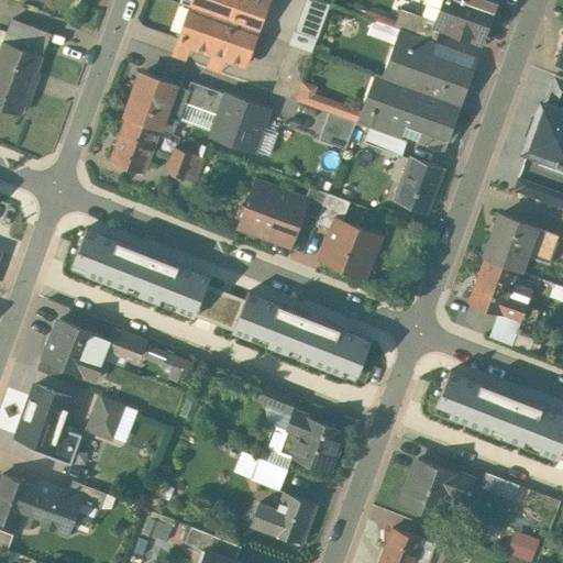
[(268,0),(196,0),(194,8),(189,7),(257,32),(268,0)]
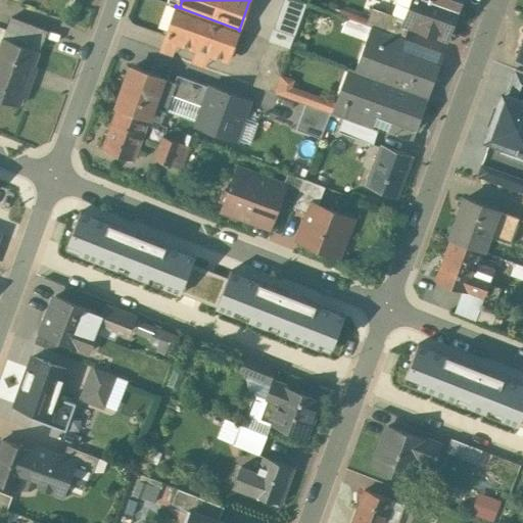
[(305,4),(295,0),(282,0),(273,29),(294,37),(305,4)]
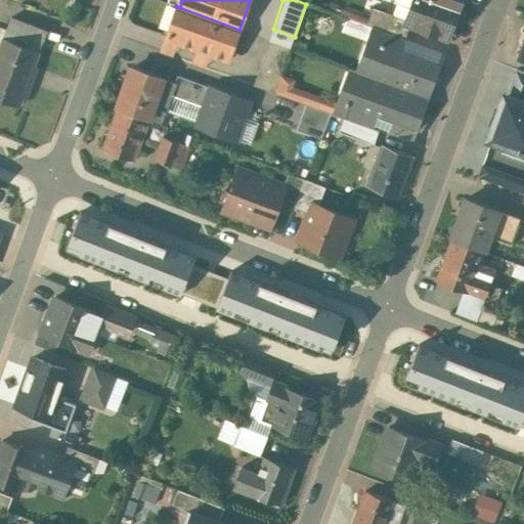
[(397,0),(393,14),(406,19),(412,0),(397,0)]
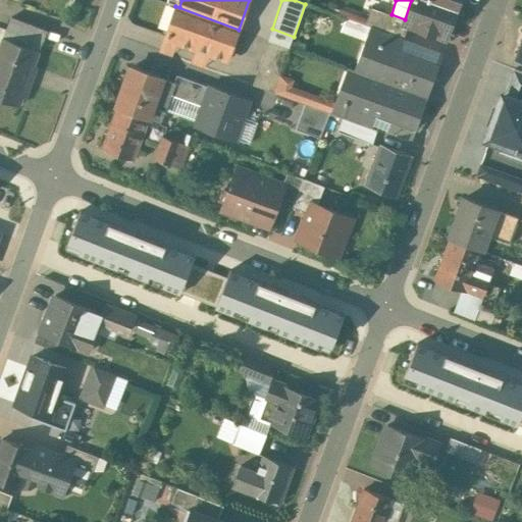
[(455,10),(427,0),(411,0),(405,19),(403,23),(408,25),(445,39),(455,10)]
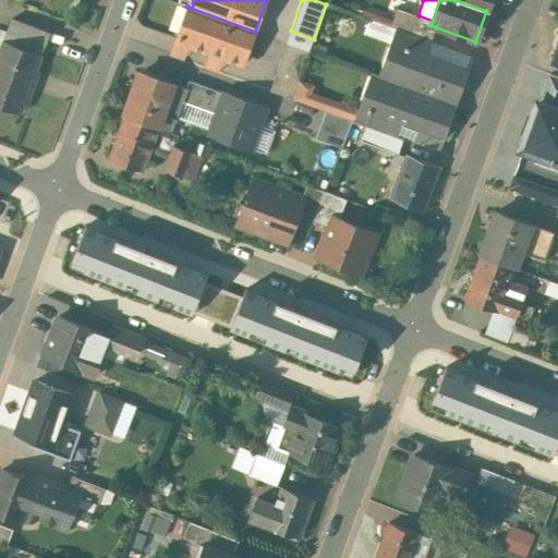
[(457,0),(486,11),(489,0),(457,0)]
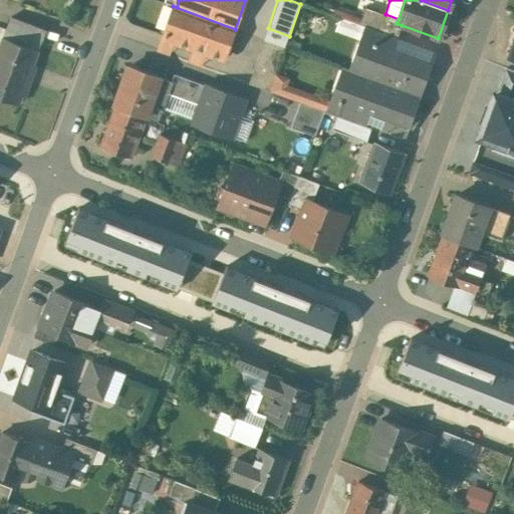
[(235,29),(173,6),(172,7),(176,8),(168,32),(166,31),(165,36),(162,35),(224,58),(235,29)]
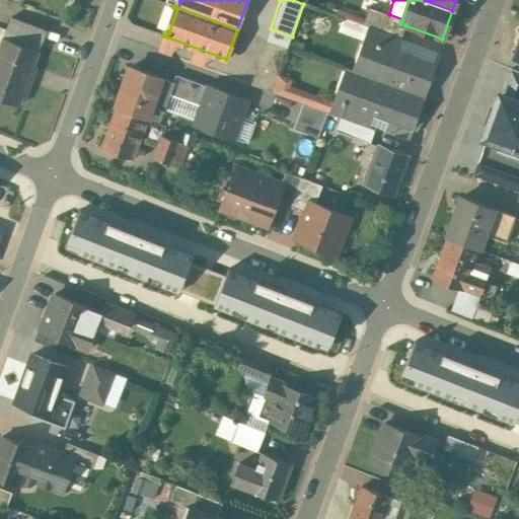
[(389,14),(369,7),(362,24),(368,26),(400,39),(405,25),(400,23),(402,19),(389,14)]
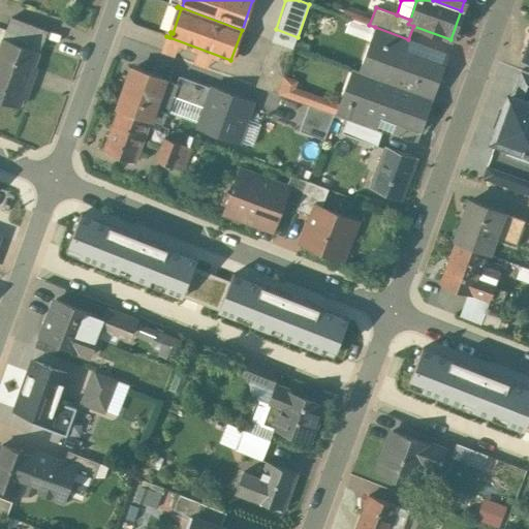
[(47,30),(11,18),(4,37),(0,48),(0,98),(19,105),(22,97),(26,99),(37,69),(33,67),(47,30)]
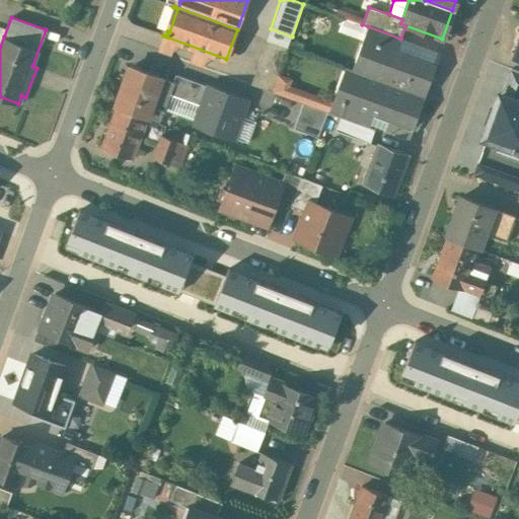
[(400,39),(368,26),(363,40),(377,45),(378,43),(396,50),(400,39)]
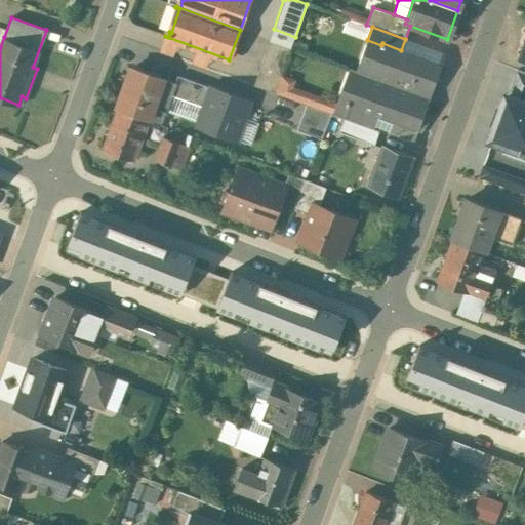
[(291,48),(270,40),(260,66),(282,74),(291,48)]
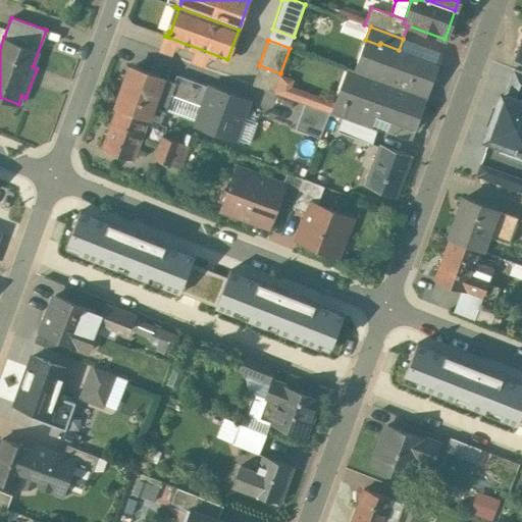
[(399,50),(380,43),(379,45),(368,76),(425,97),(437,63),(399,50)]
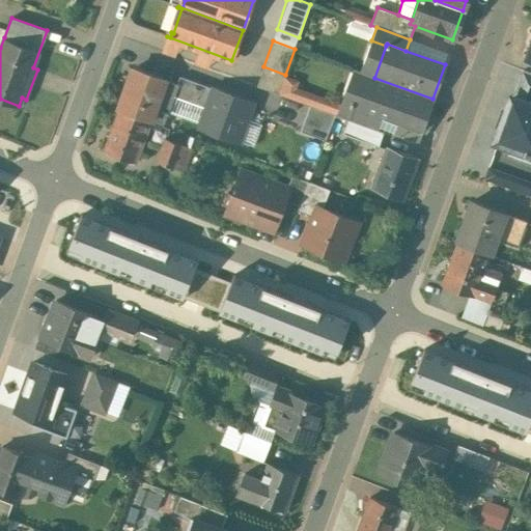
[(285,75),(263,66),(256,86),(278,94),(285,75)]
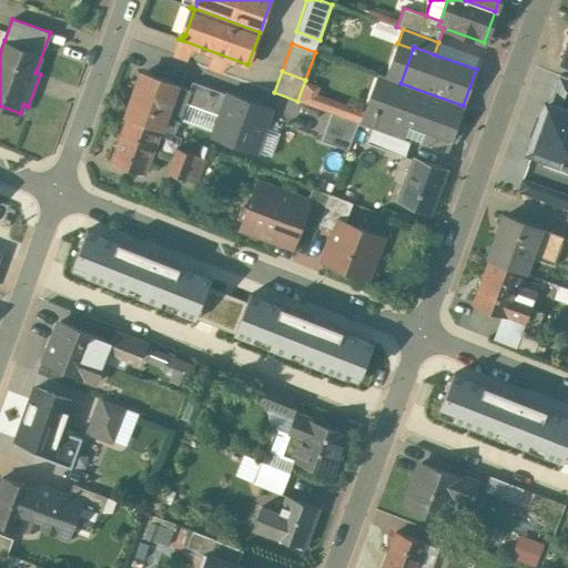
[(176,85),(142,73),(137,91),(139,91),(135,98),(134,97),(127,119),(160,131),(176,85)]
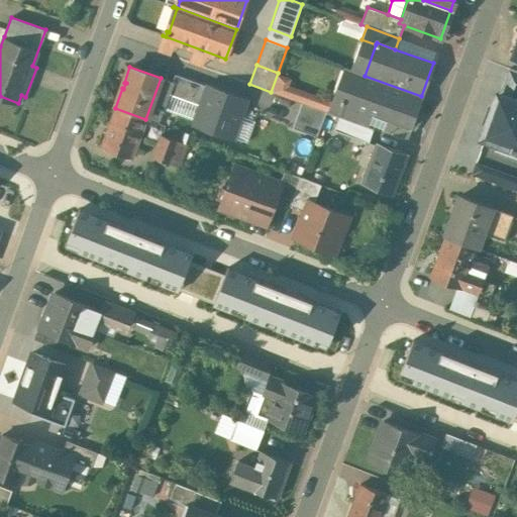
[(365,76),(352,72),(342,99),(341,104),(372,115),(410,128),(421,96),(365,76)]
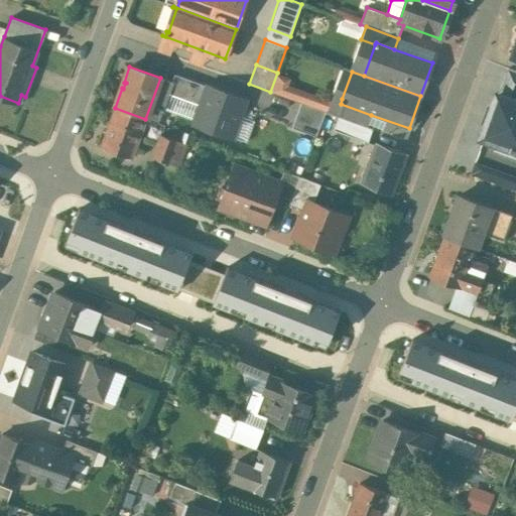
[(209,87),(174,75),(171,82),(173,83),(169,94),(202,106),(209,87)]
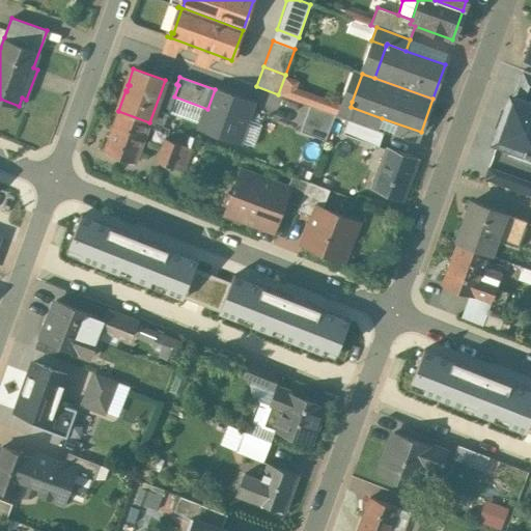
[(165,80),(149,122),(163,128),(174,96),(178,85),(176,84),(165,80)]
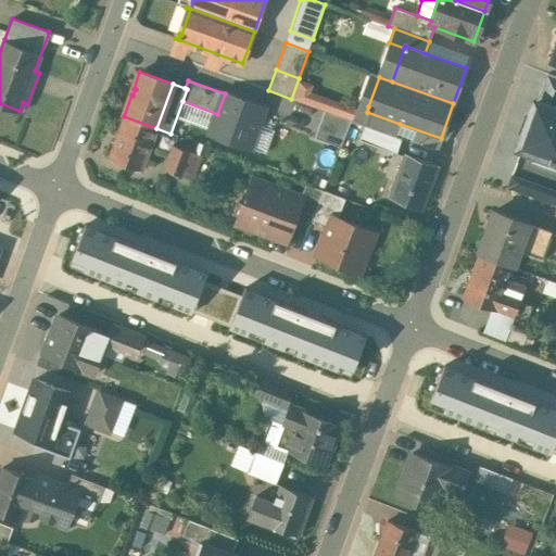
[(263,108),(225,93),(217,114),(210,134),(249,148),(263,108)]
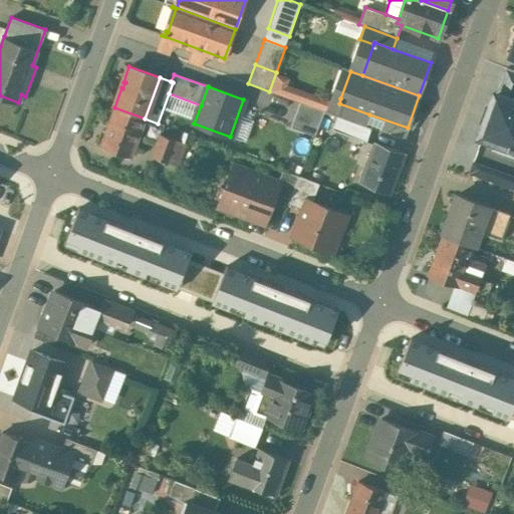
[(513,93),(496,88),(481,132),(513,143),(513,93)]
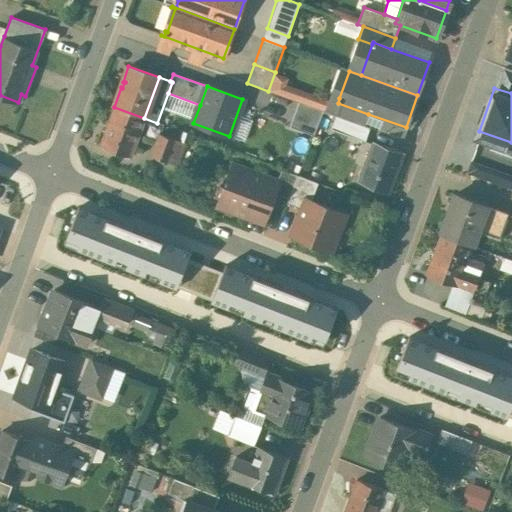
[(368,114),(338,103),(339,98),(330,95),(324,111),(336,115),(364,125),(368,114)]
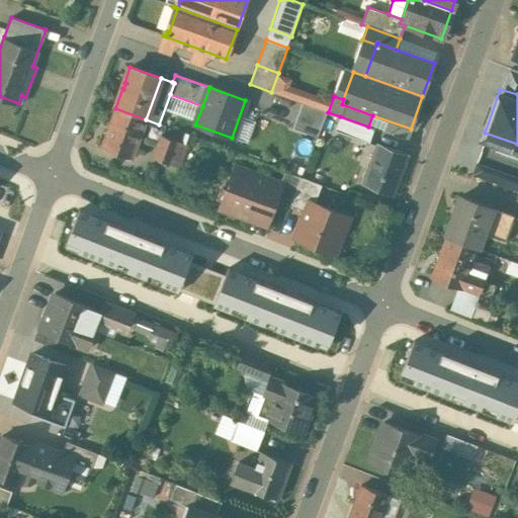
[(327,112),(301,103),(292,127),(317,137),(327,112)]
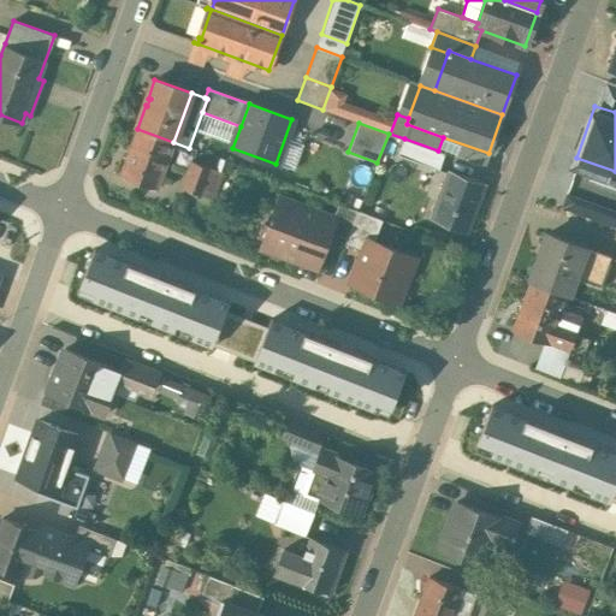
[(137,129),(119,176),(155,190),(173,142),(137,129)]
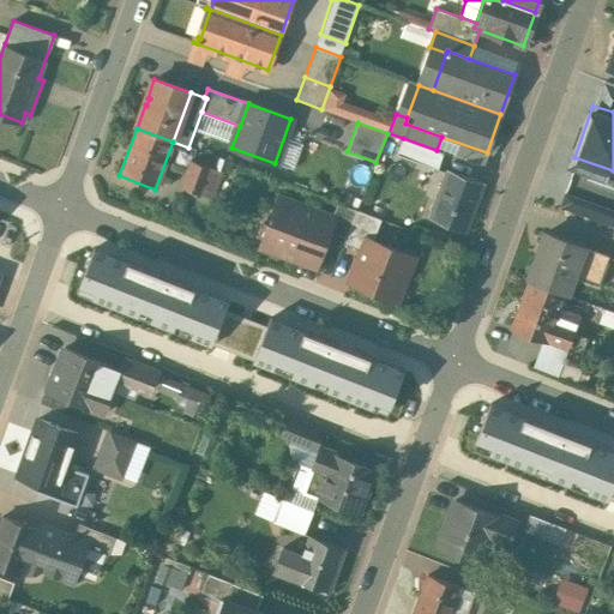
[(437,150),(403,138),(397,155),(438,169),(444,152),(437,150)]
